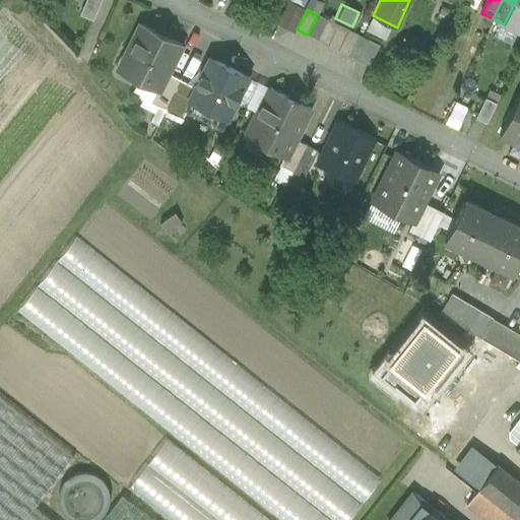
[(327,19),(317,14),(307,35),(317,40),(327,19)]
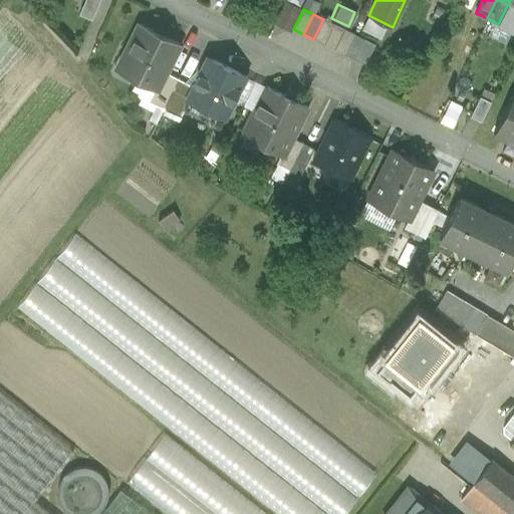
[(323,19),(313,39),(324,44),(333,24),(323,19)]
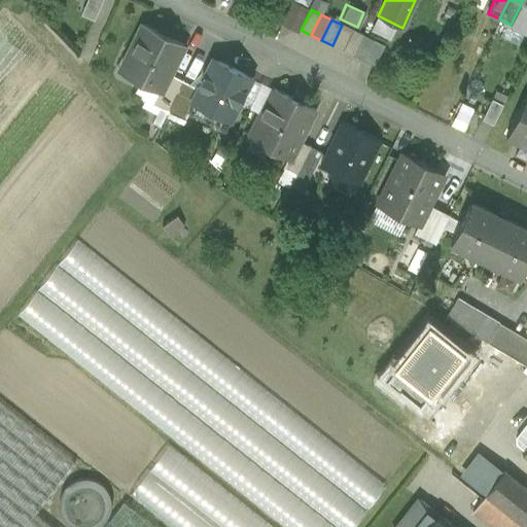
[(353,30),(342,25),(332,45),(343,50),(353,30)]
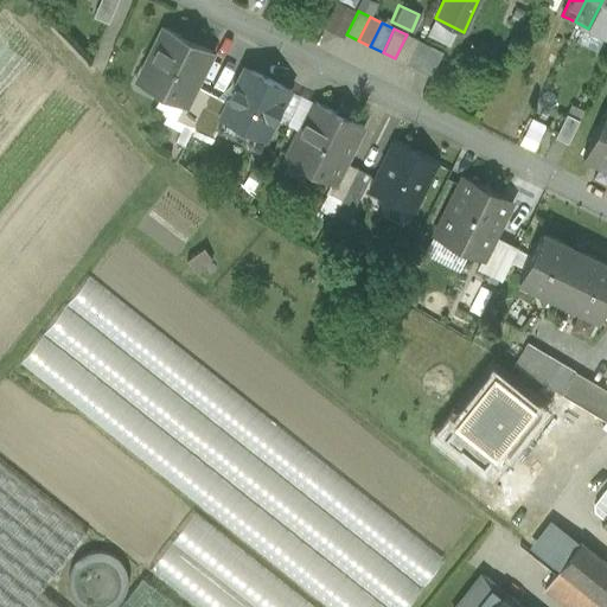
[(211,52),(165,30),(138,84),(183,107),(184,107),(193,87),(211,52)]
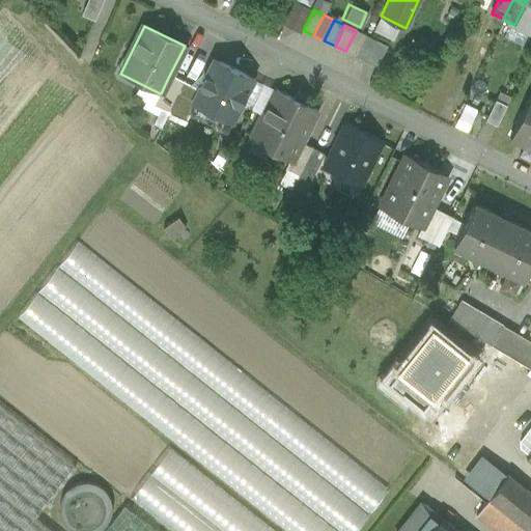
[(356,30),(345,51),(356,56),(366,35),(356,30)]
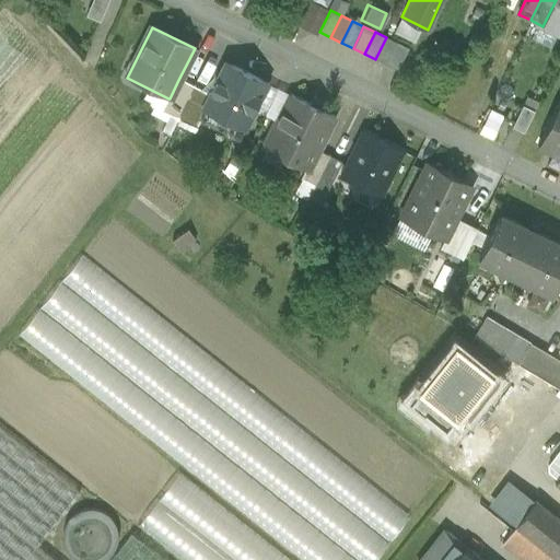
[(397,44),(386,37),(375,59),(386,65),(397,44)]
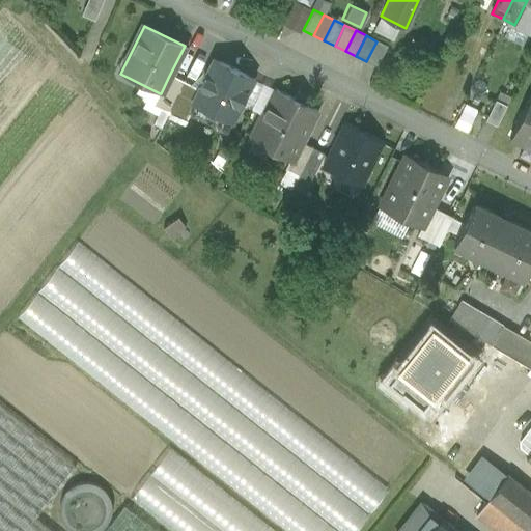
[(387,47),(376,42),(366,61),(378,66),(387,47)]
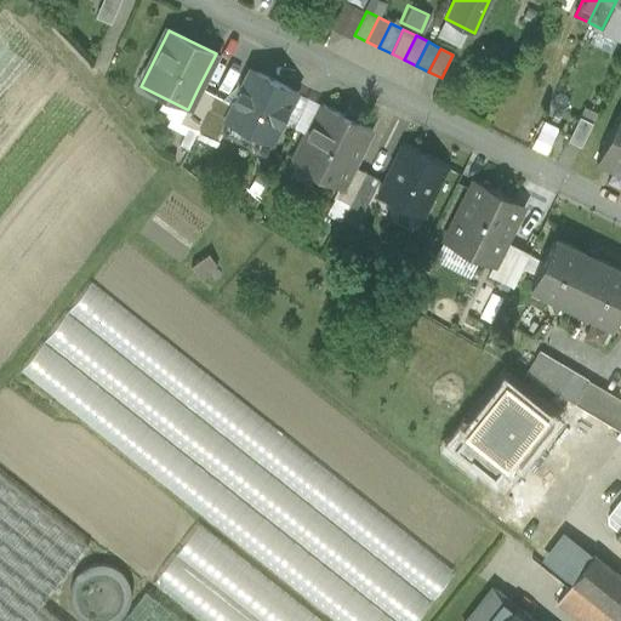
[(295,92),(250,70),(233,106),(226,120),(227,121),(268,141),(261,157),(263,158),(295,92)]
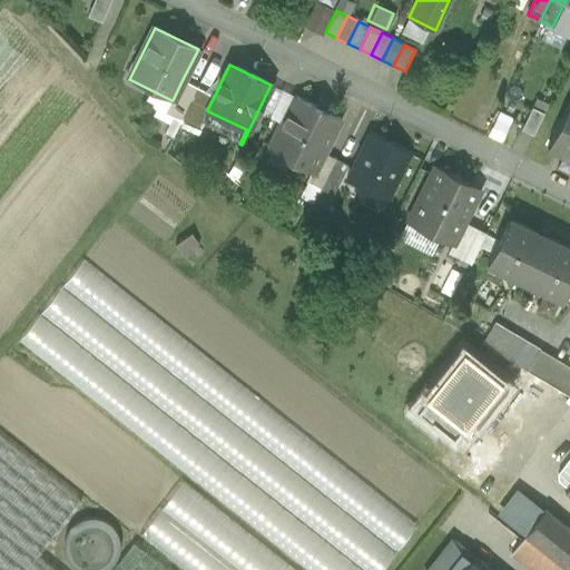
[(182,81),(173,100),(172,100),(165,115),(173,118),(180,121),(196,89),(182,81)]
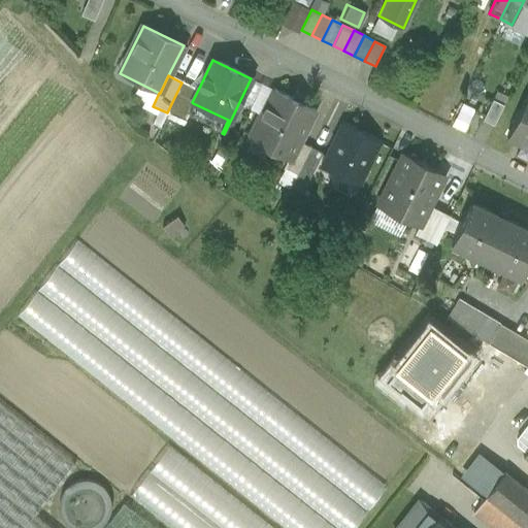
[(182,83),(167,112),(184,121),(193,103),(192,102),(198,90),(182,83)]
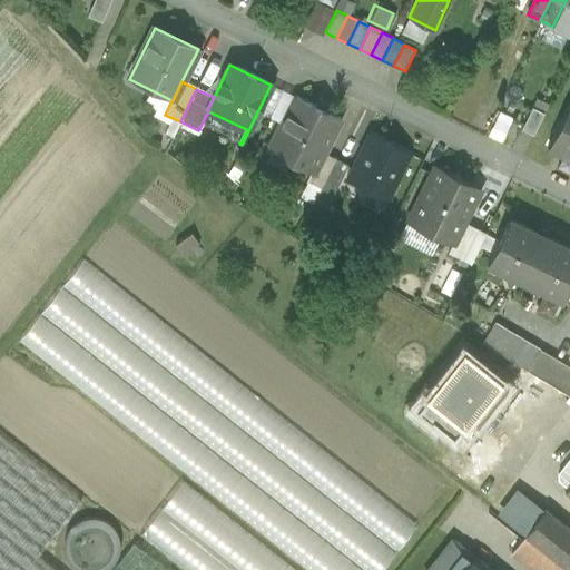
[(296,97),(269,151),(311,172),(313,173),(323,153),(340,119),(338,118),(338,119),(297,99),(298,98),(296,97)]
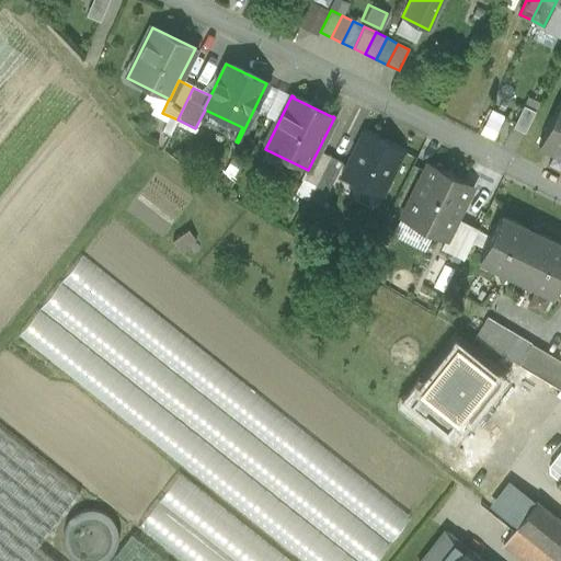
[(560,102),(560,101),(538,145),(554,153),(557,147),(560,149),(560,102)]
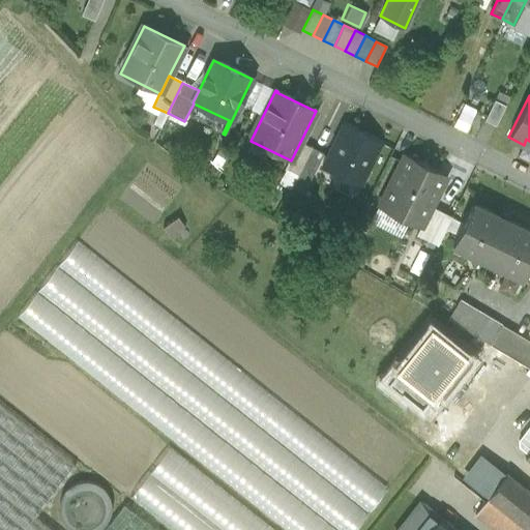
[(505,106),(495,99),(484,120),(496,125),(505,106)]
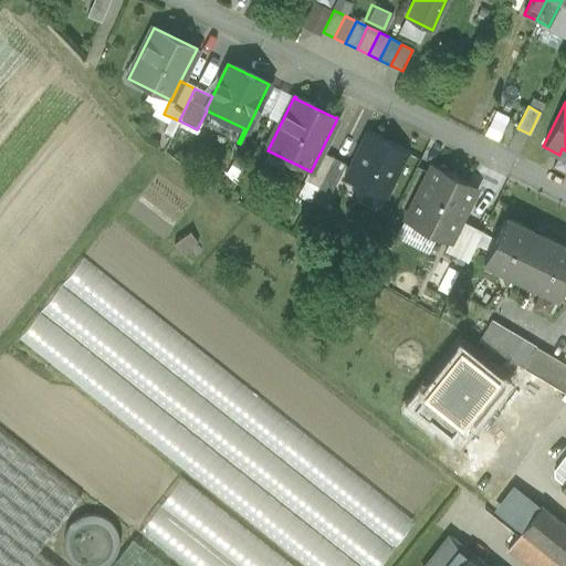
[(493,109),(483,133),(495,137),(505,115),(493,109)]
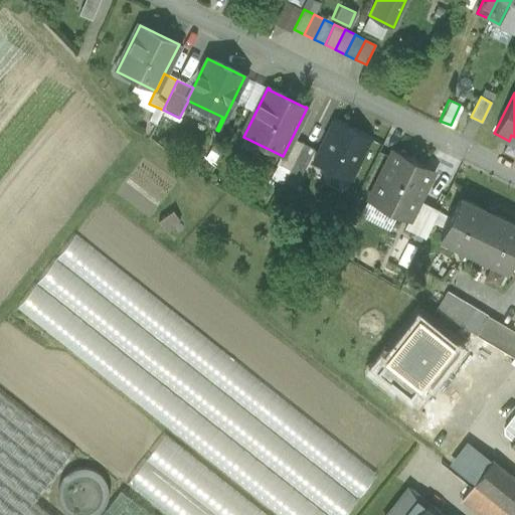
[(163,110),(156,107),(150,120),(156,123),(163,110)]
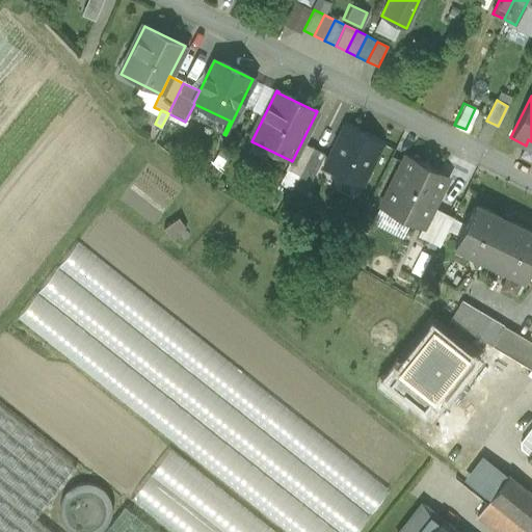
[(383,143),(345,125),(324,167),(362,186),(383,143)]
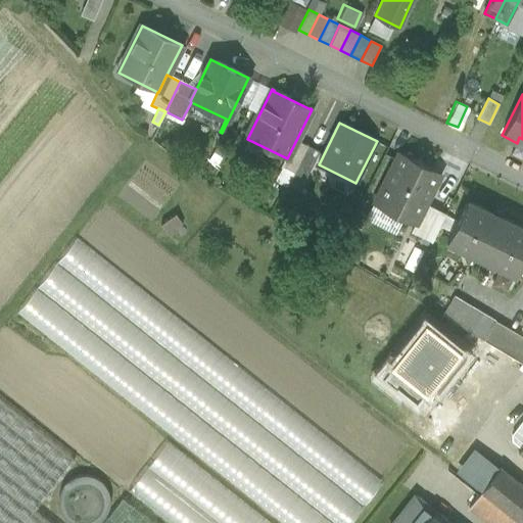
[(307,146),(296,140),(287,158),(285,157),(281,167),(294,173),(307,146)]
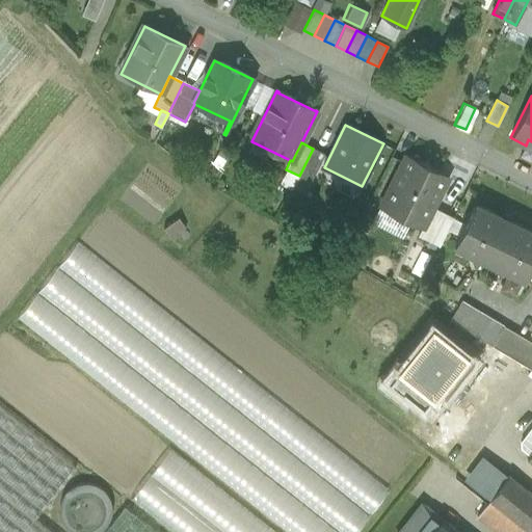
[(313,149),(299,176),(311,181),(324,154),(313,149)]
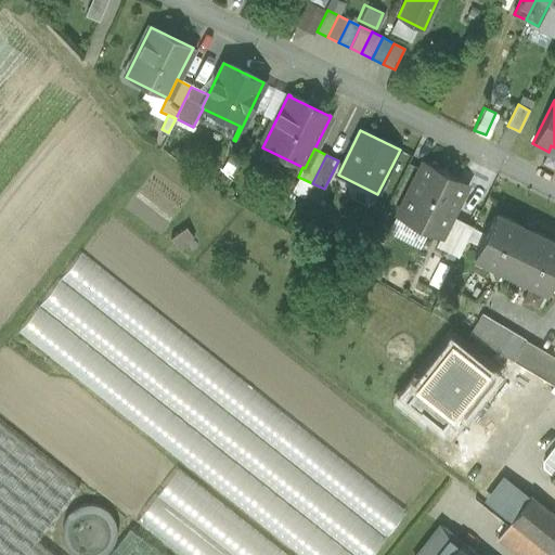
[(466,185),(423,164),(395,217),(440,239),(450,218),(466,185)]
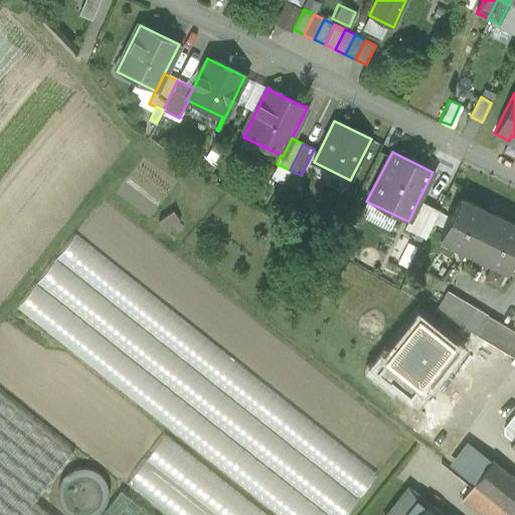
[(514,256),(514,223),(460,197),(440,237),(471,252),(473,248),(494,260),(492,264),(508,272),(514,256)]
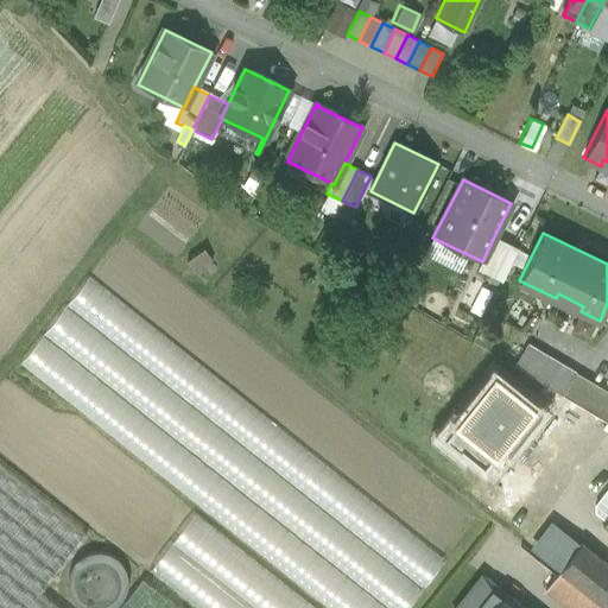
[(194,238),(177,248),(185,260),(202,248),(194,238)]
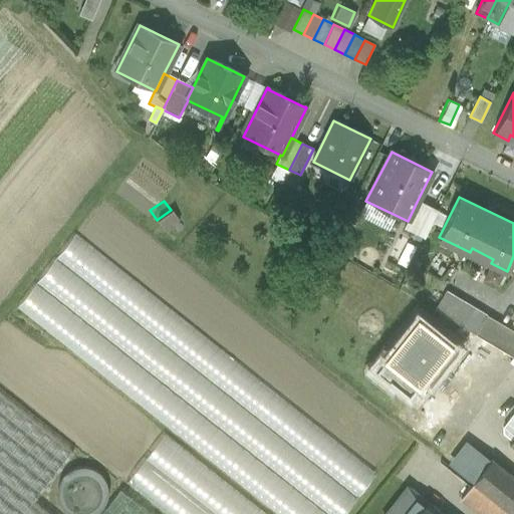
[(437,212),(417,202),(408,221),(404,229),(424,239),(437,212)]
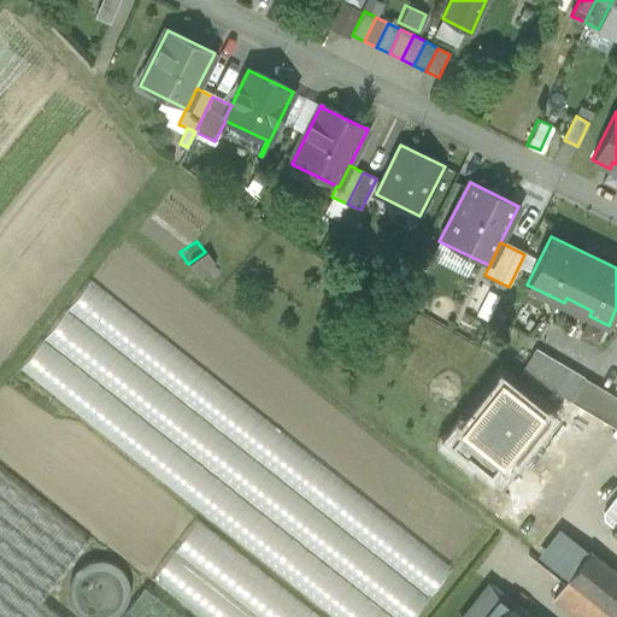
[(412,616),(451,568),(90,281),(19,369),(331,616),(412,616)]
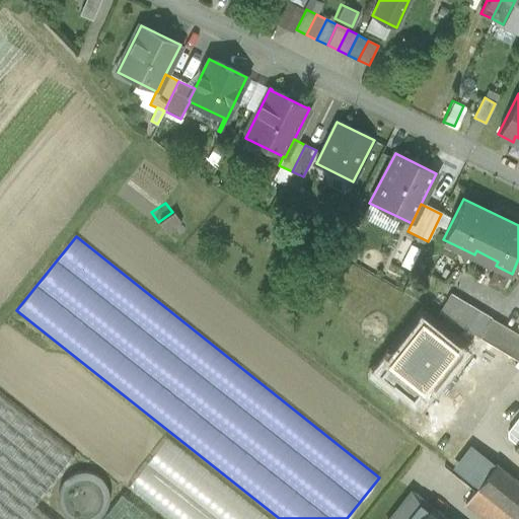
[(492,317),(450,294),(439,314),(479,338),(492,318),(492,317)]
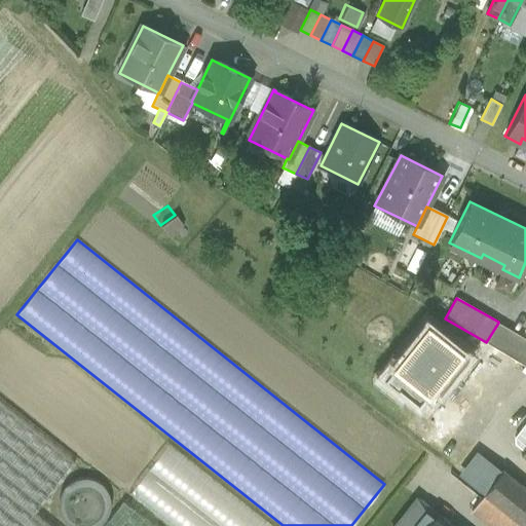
[(426,388),(332,314),(303,351),(397,425),(426,388)]
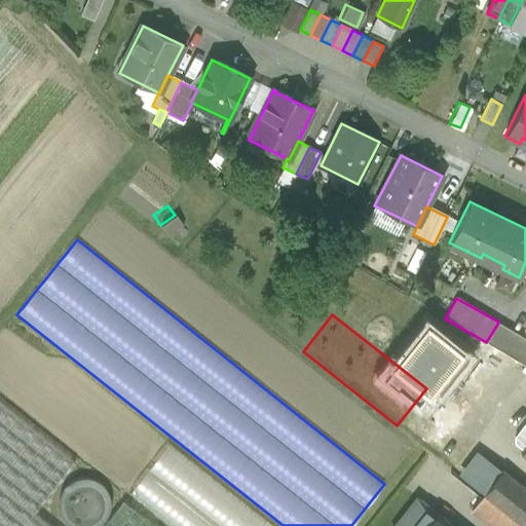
[(525,339),(498,323),(486,342),(525,366),(525,339)]
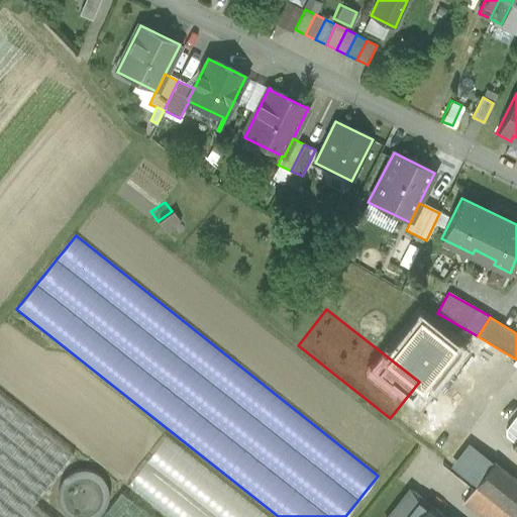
[(73,453),(0,395),(0,516),(48,516),(32,504),(73,453)]
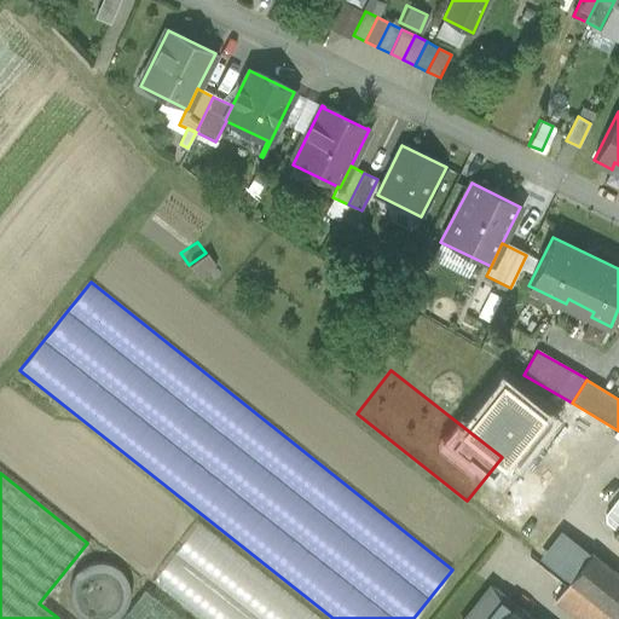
[(618,497),(606,515),(606,521),(615,530),(613,533),(618,538),(618,497)]
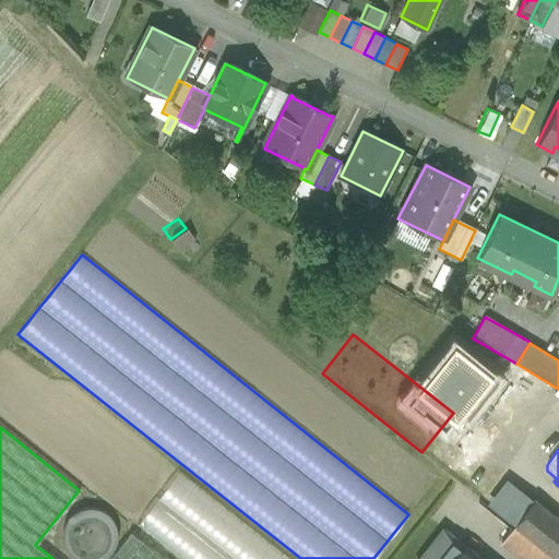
[(287,558),(179,472),(138,524),(180,558),(287,558)]
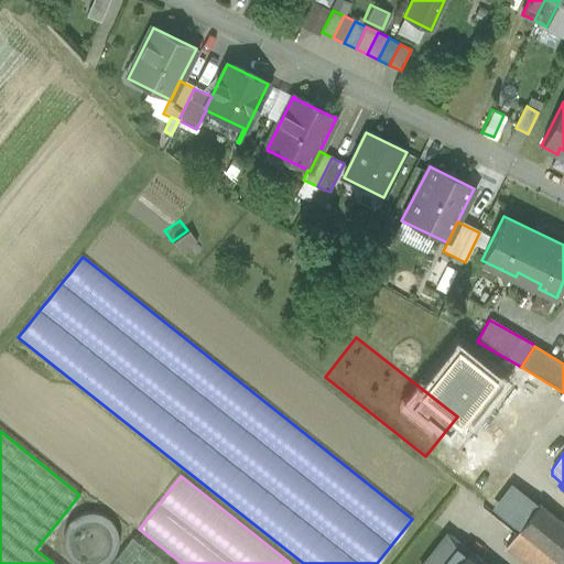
[(563,563),(563,523),(539,503),(519,530),(561,563),(563,563)]
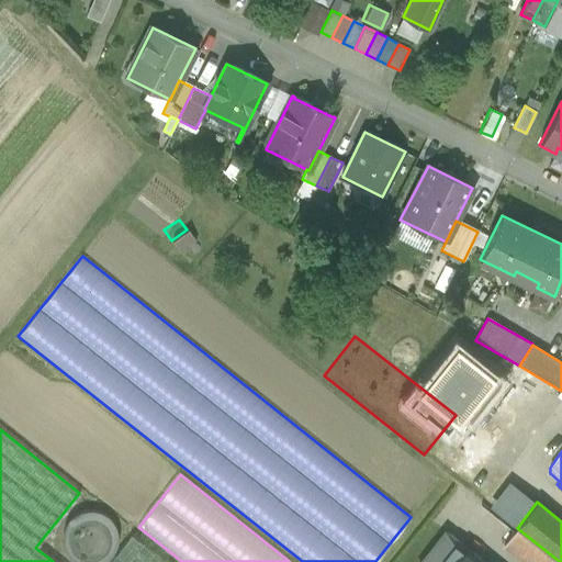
[(559,561),(517,528),(504,546),(524,561),(559,561)]
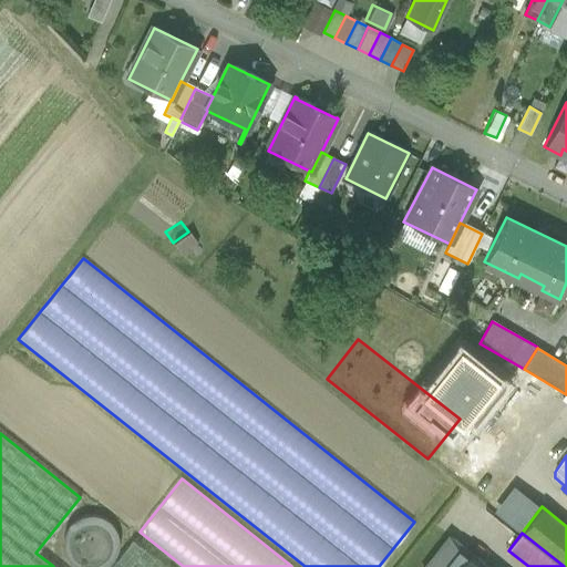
[(460,566),(471,554),(449,537),(424,566),(460,566)]
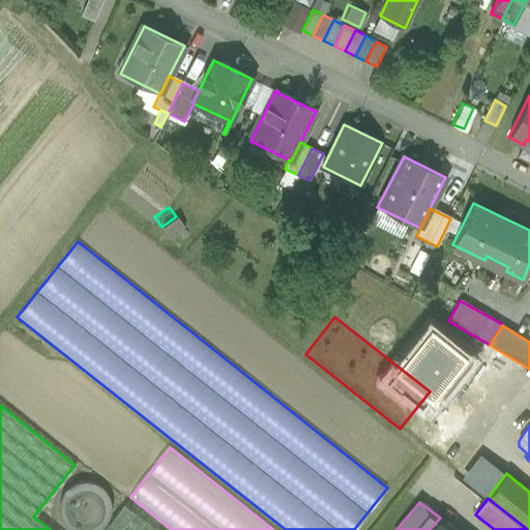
[(104,529),(154,529),(124,505),(104,529)]
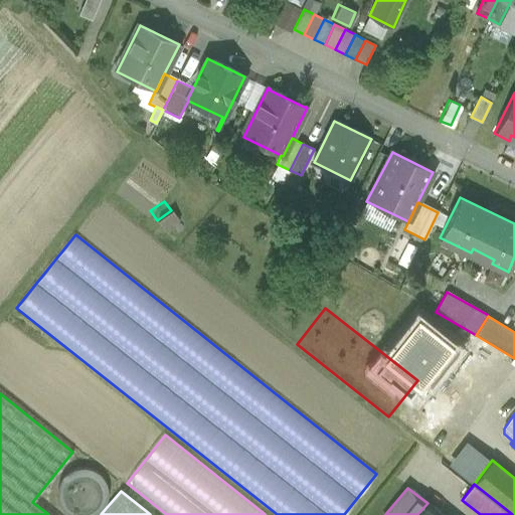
[(442,514),(427,503),(417,514),(442,514)]
